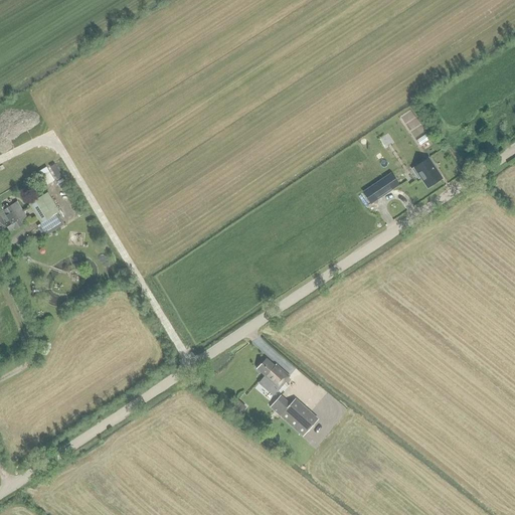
[(412,169),(418,179),(420,177),(427,188),(442,179),(427,159),(412,169)]
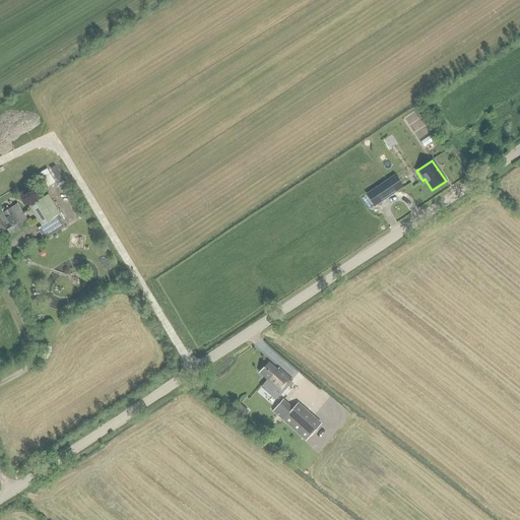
[(55,182),(58,181),(61,188),(65,186),(57,165),(49,168),(55,182)]
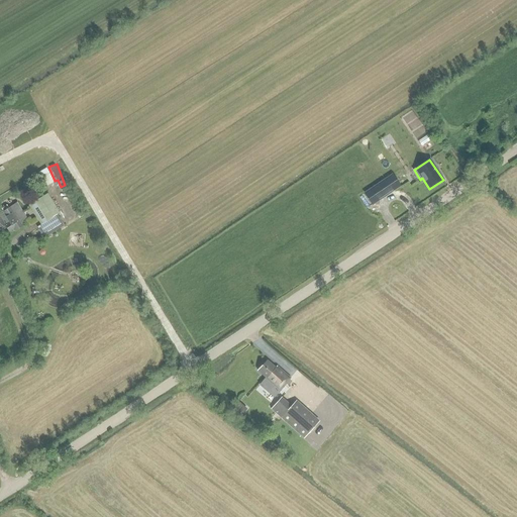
[(43,186),(54,181),(46,167),(36,172),(43,186)]
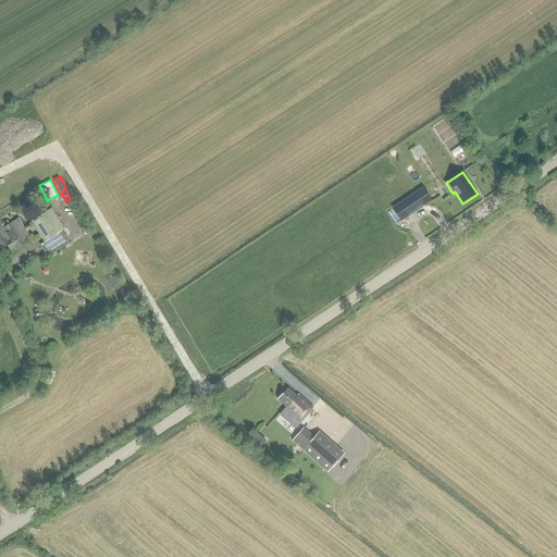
[(421,190),(394,208),(401,219),(429,201),(421,190)]
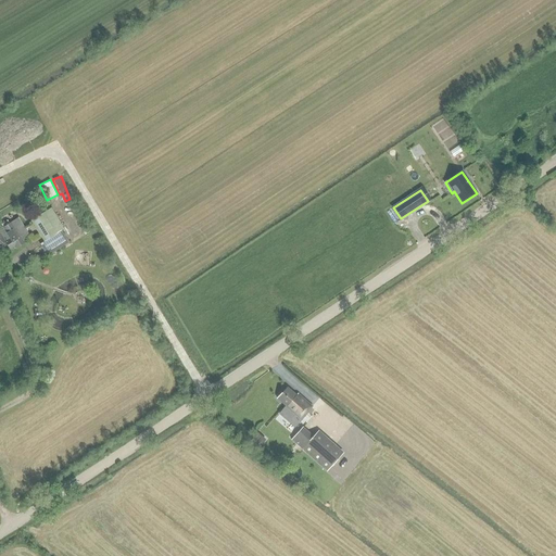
[(45,214),(33,222),(46,241),(57,235),(58,234),(45,214)]
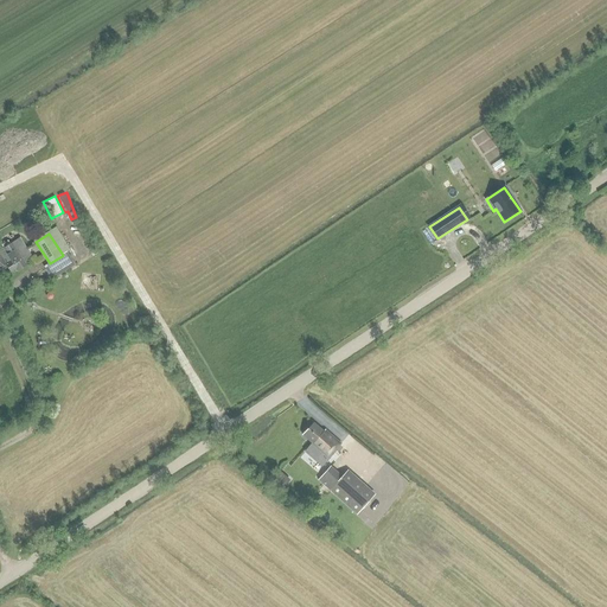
[(19,272),(27,266),(26,263),(33,259),(20,238),(11,244),(8,242),(2,246),(5,249),(0,251),(0,264),(1,266),(5,266),(7,266),(12,273),(17,269),(19,272)]
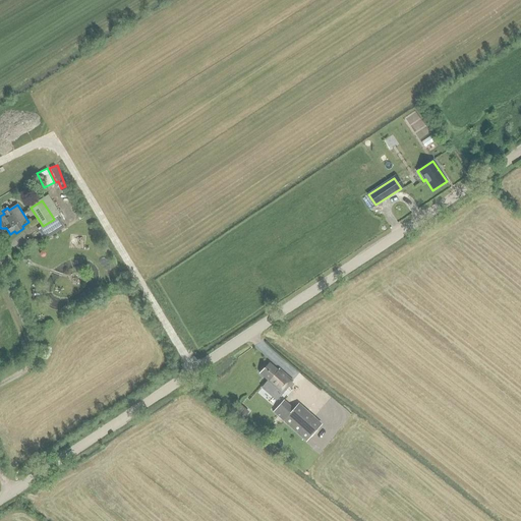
[(43,226),(38,229),(45,240),(62,229),(64,228),(58,217),(54,219),(53,220),(43,226)]
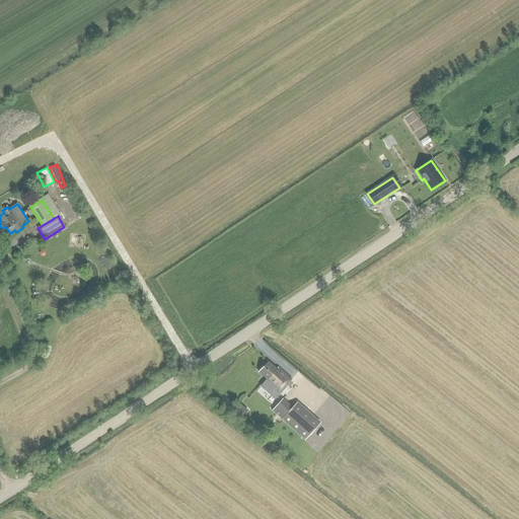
[(268,362),(258,372),(268,380),(266,381),(270,384),(264,391),(274,400),(292,380),(278,368),(277,369),(268,362)]
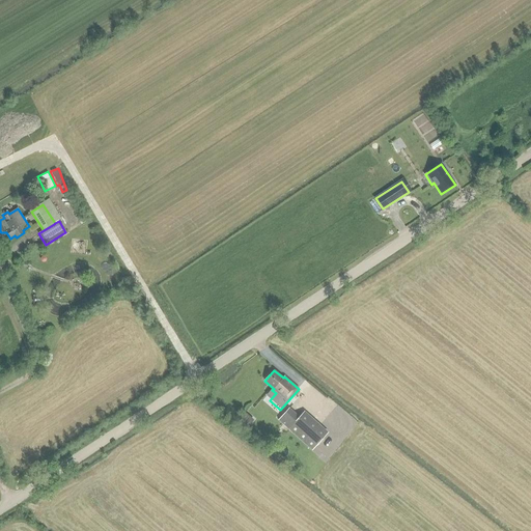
[(303,414),(300,417),(289,408),(278,420),(312,450),(326,435),(303,414)]
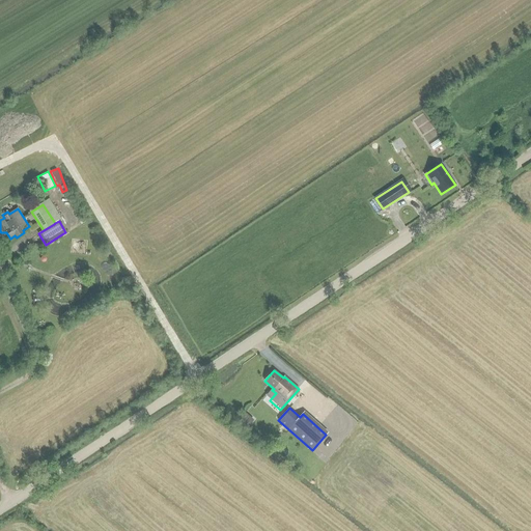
[(246,414),(238,423),(245,429),(253,420),(246,414)]
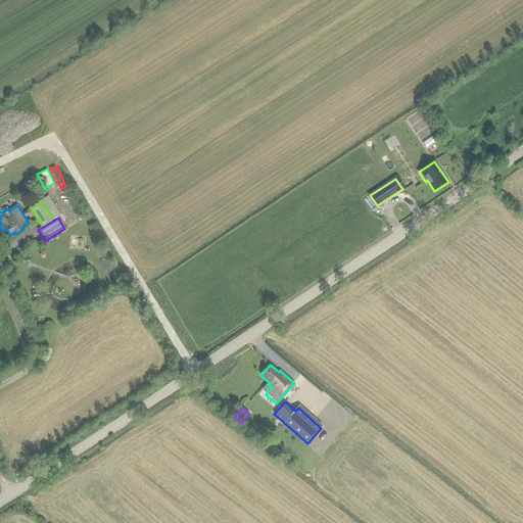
[(295,463),(303,453),(299,448),(290,459),(295,463)]
